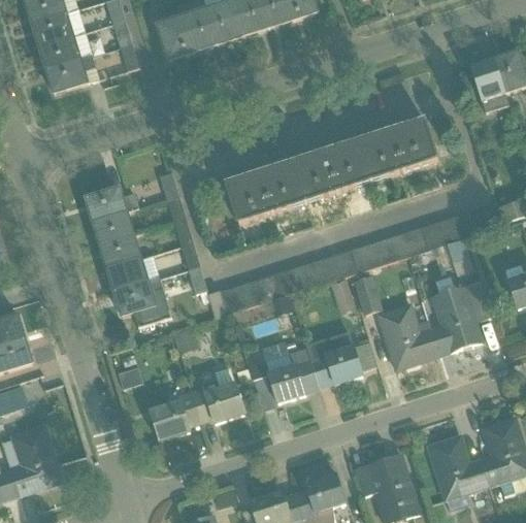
[(25,0),(31,22),(67,11),(64,0),(25,0)]
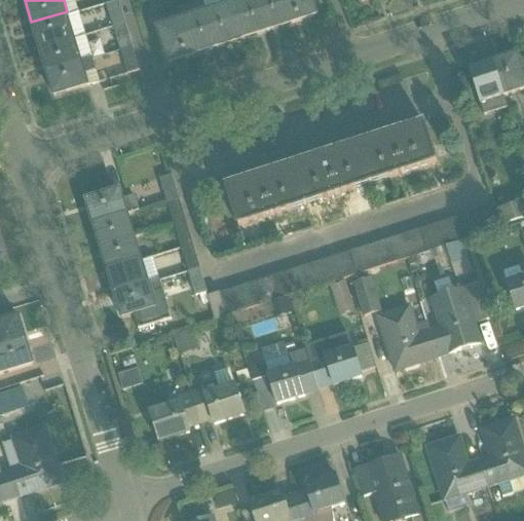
[(221,44),(247,36),(235,0),(228,0),(209,6),(221,44)]
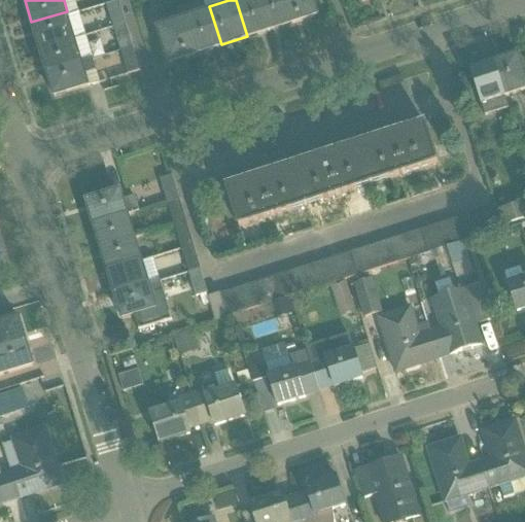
[(271,29),(261,0),(236,0),(247,36),(271,29)]
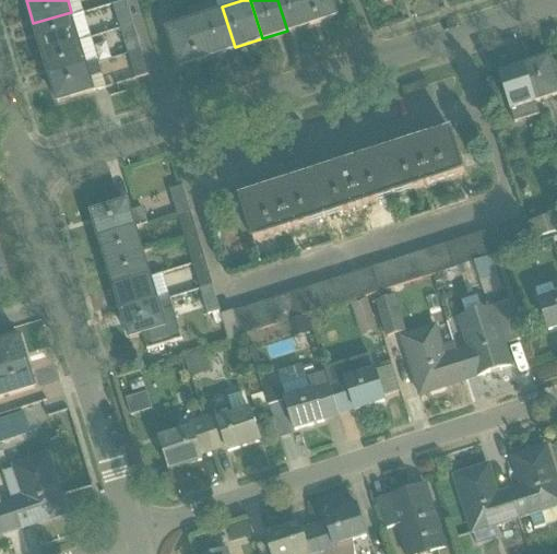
[(277,0),(287,31),(315,22),(308,0),(277,0)]
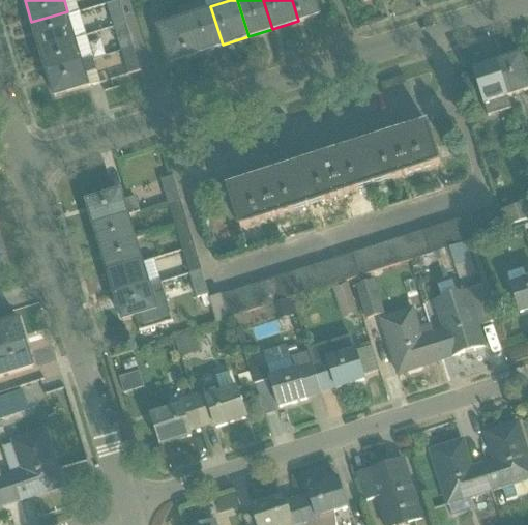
[(325,11),(322,0),(292,0),(298,21),(325,11)]
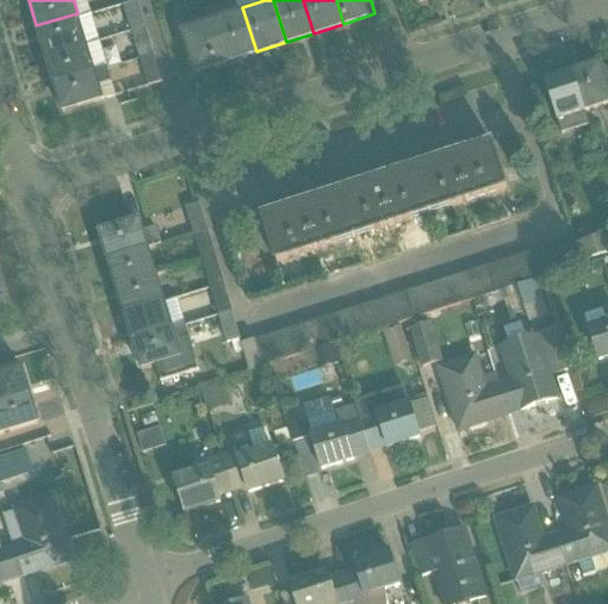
[(256,51),(242,7),(216,16),(230,60),(256,51)]
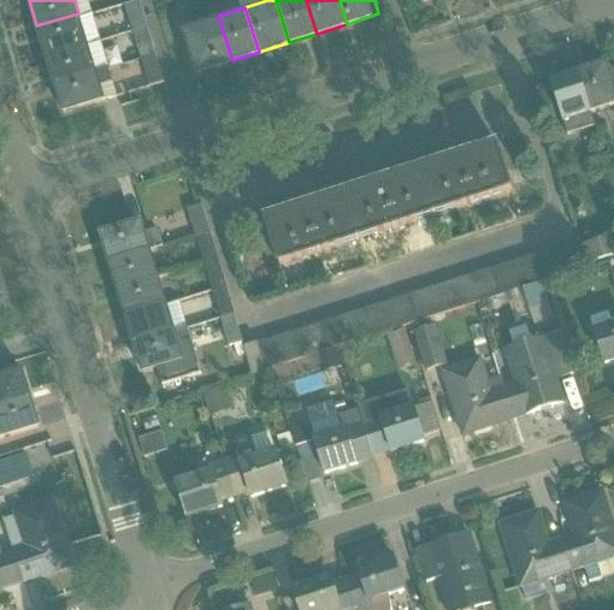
[(43,53),(87,41),(78,13),(36,25),(43,53)]
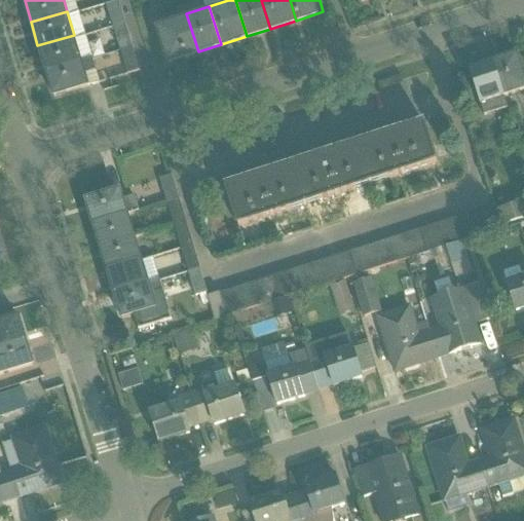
[(173,60),(198,51),(186,13),(160,22),(173,60)]
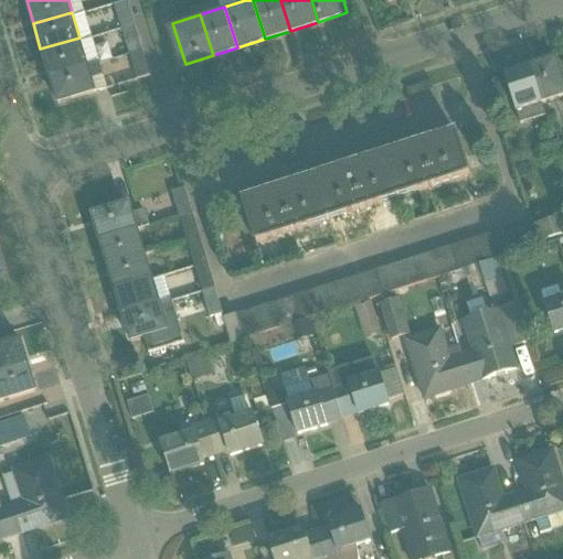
[(40,49),(48,73),(86,62),(80,38),(40,49)]
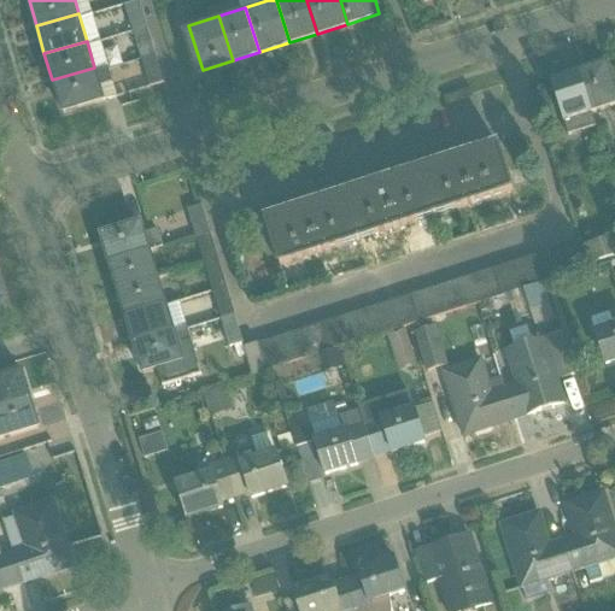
[(590,106),(614,99),(614,88),(604,56),(578,64),(590,106)]
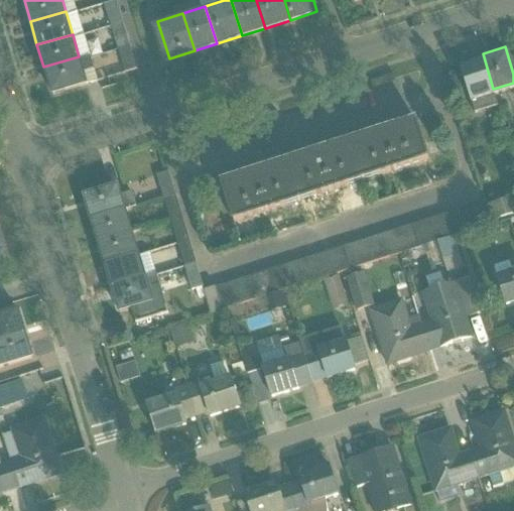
[(493,89),(483,53),(458,61),(469,97),(493,89)]
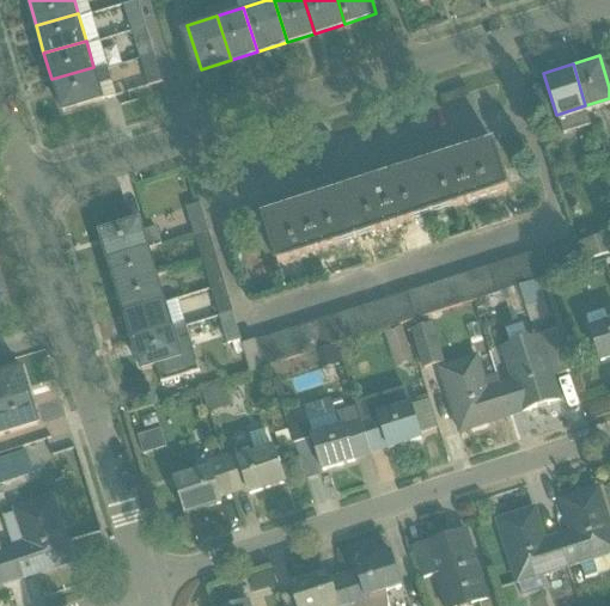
[(59,108),(102,96),(93,67),(52,79),(59,108)]
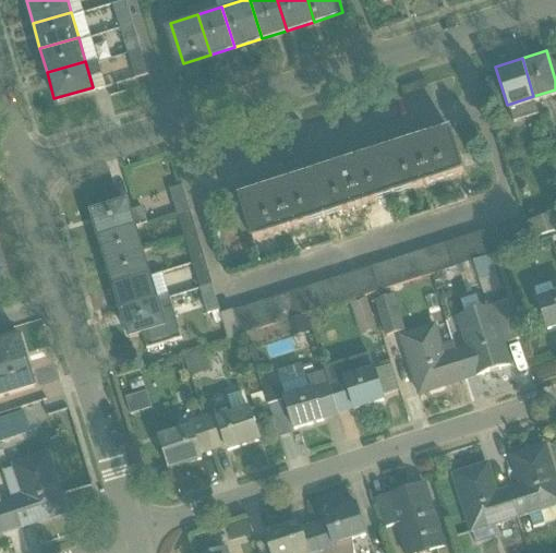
[(415,180),(454,168),(439,124),(401,136),(415,180)]
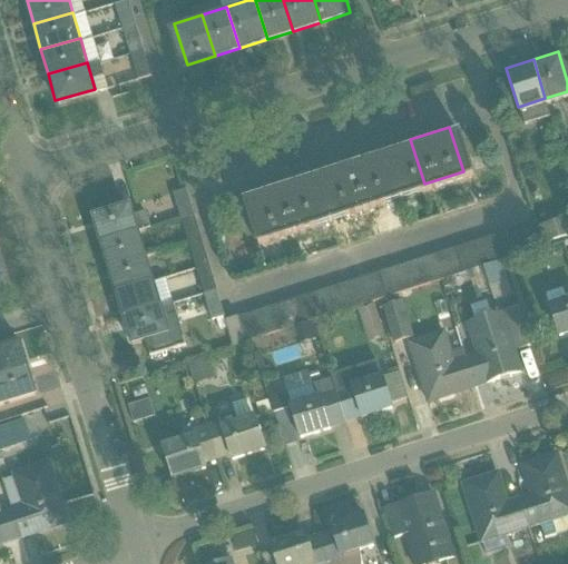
[(424,184),(410,139),(375,151),(390,196),(424,184)]
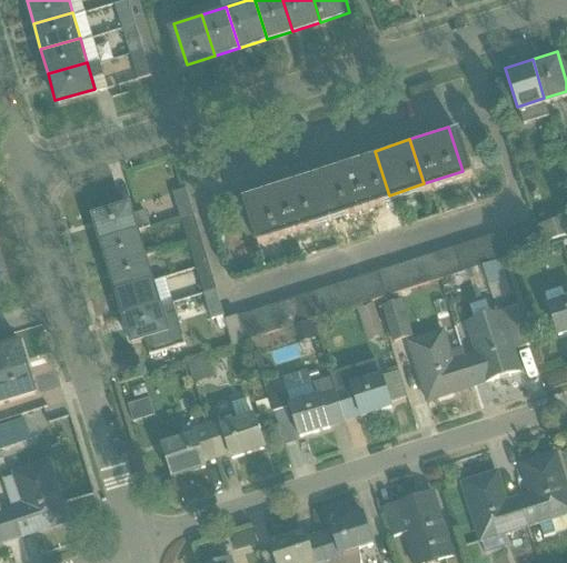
[(355,207),(389,195),(375,151),(339,162),(355,207)]
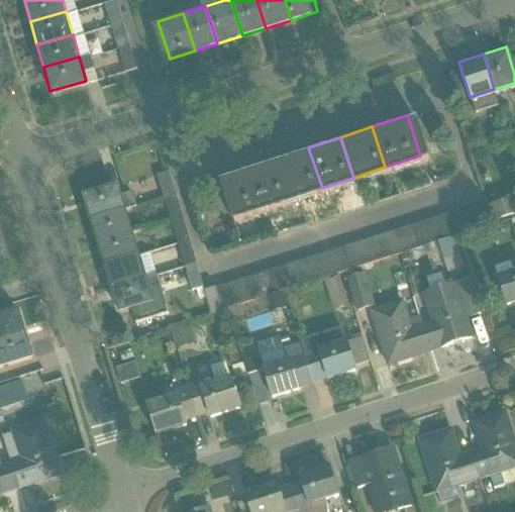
[(322,188),(308,147),(278,158),(291,198),(322,188)]
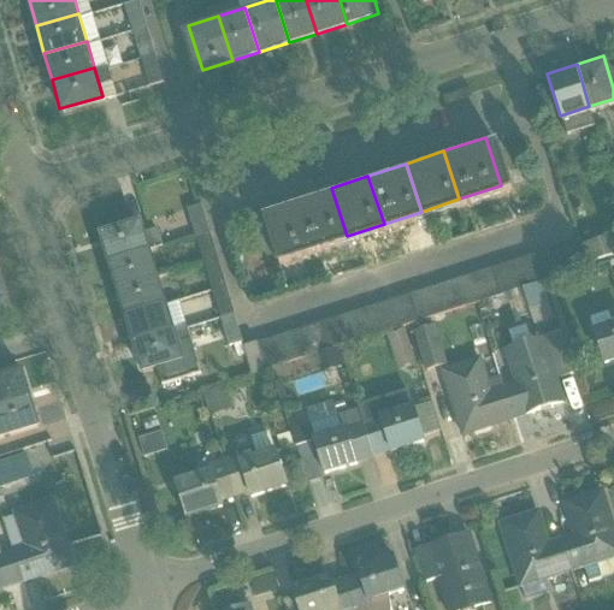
[(310,248),(347,236),(331,188),(294,200),(310,248)]
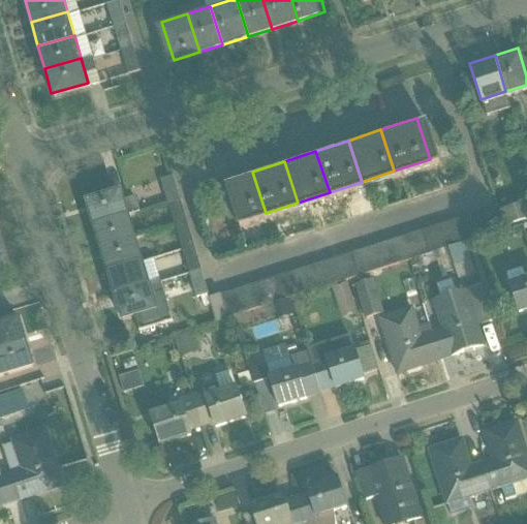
[(266,213),(252,172),(217,183),(231,224),(266,213)]
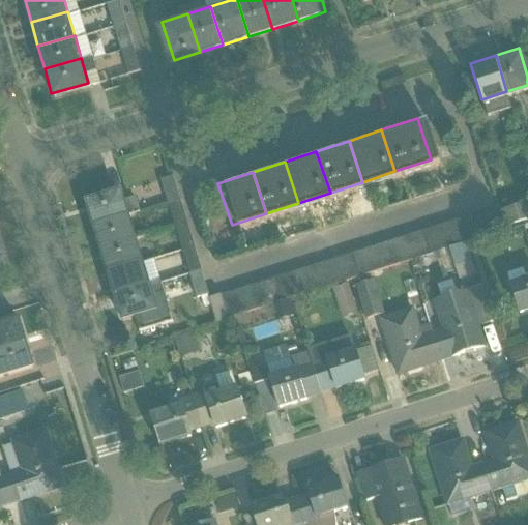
[(83,224),(119,212),(111,187),(75,199),(83,224)]
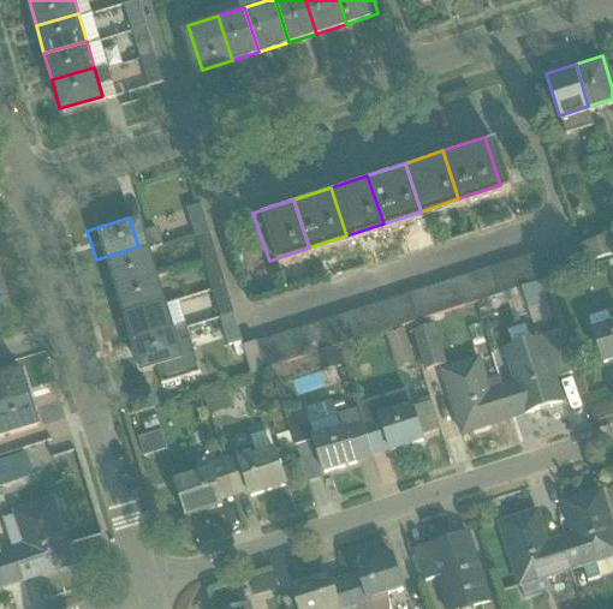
[(96,260),(105,287),(147,274),(138,246),(96,260)]
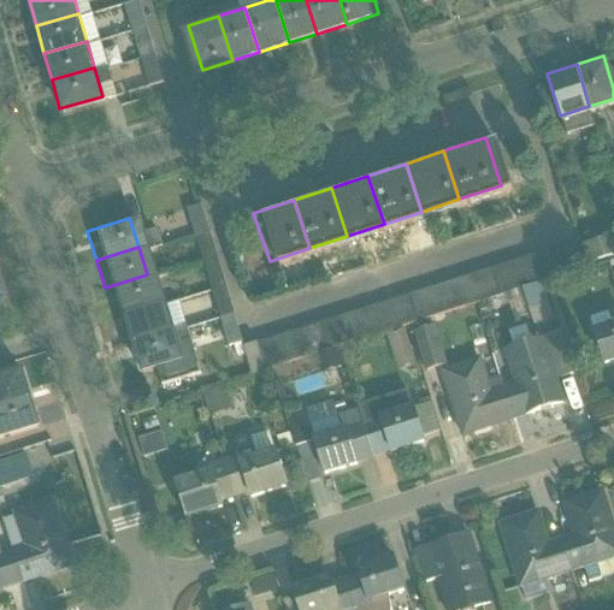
[(114,314),(155,301),(147,274),(105,288),(114,314)]
